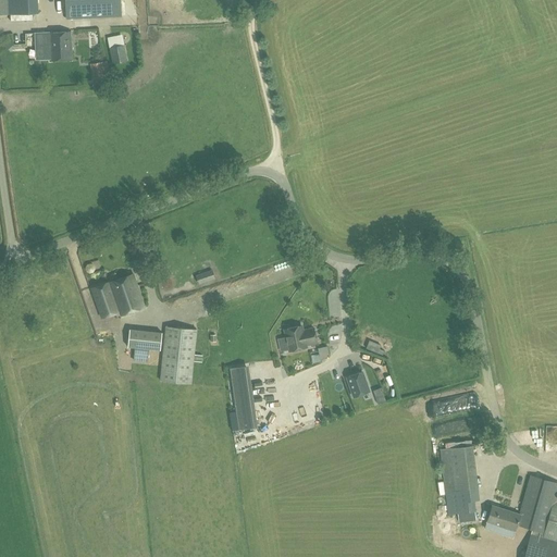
[(37,0),(0,0),(0,19),(10,19),(10,15),(38,14),(37,0)]
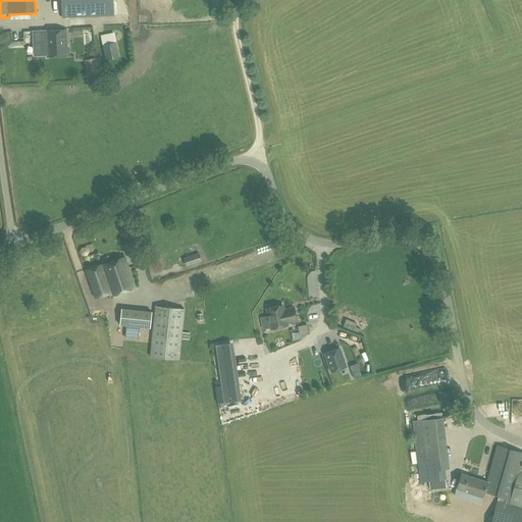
[(60,0),(62,18),(113,15),(112,0),(60,0)]
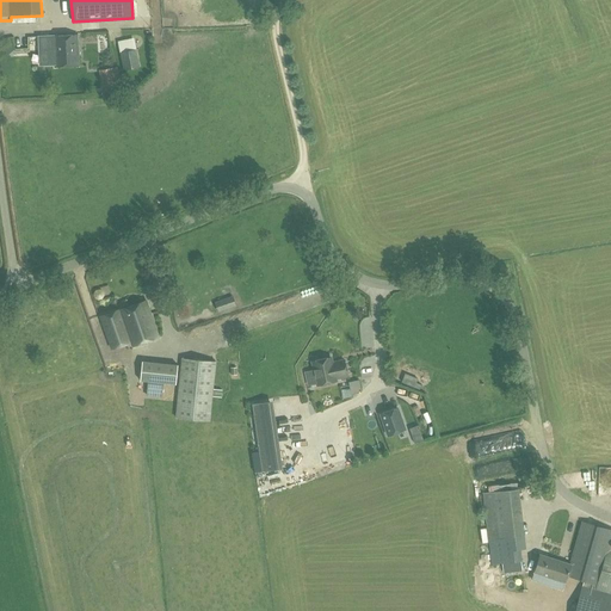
[(45,68),(80,66),(78,35),(53,36),(54,53),(44,53),(45,68)]
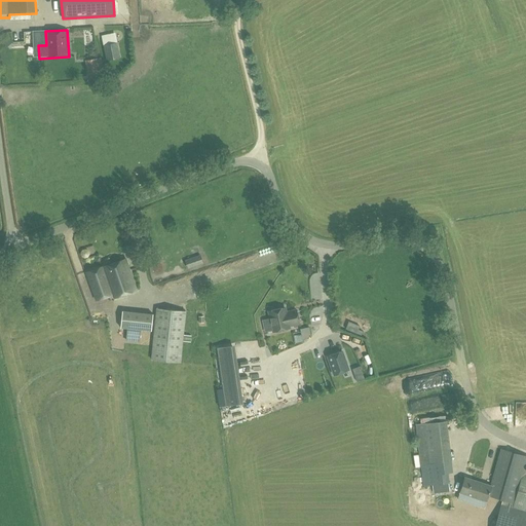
[(116,34),(102,37),(104,48),(106,47),(108,61),(120,59),(117,45),(118,45),(116,34)]
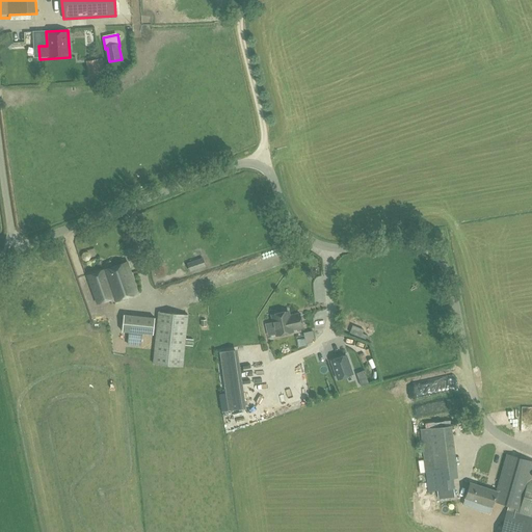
[(1,42),(6,47),(12,41),(8,35),(1,42)]
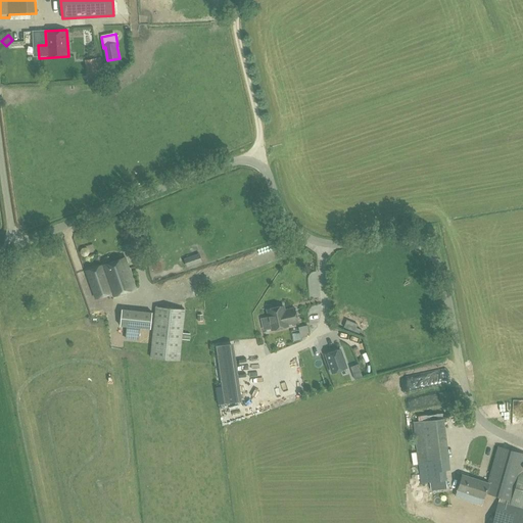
[(104,76),(100,57),(85,60),(88,79),(104,76)]
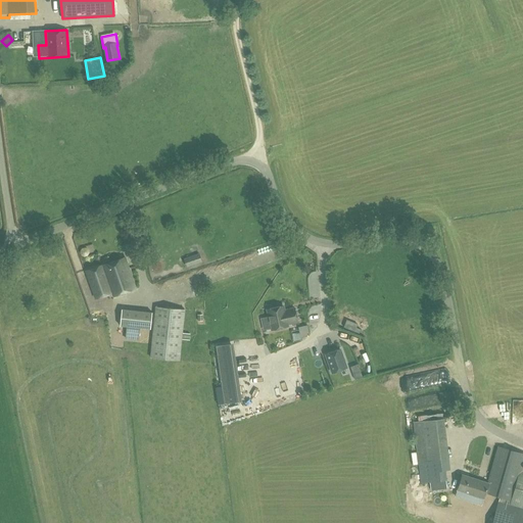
[(199,252),(183,258),(187,267),(202,262),(199,252)]
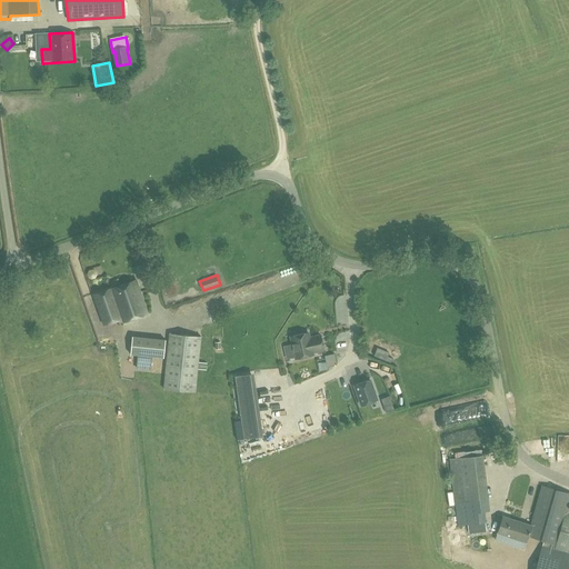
[(111,289),(121,318),(123,322),(148,313),(136,279),(111,289)]
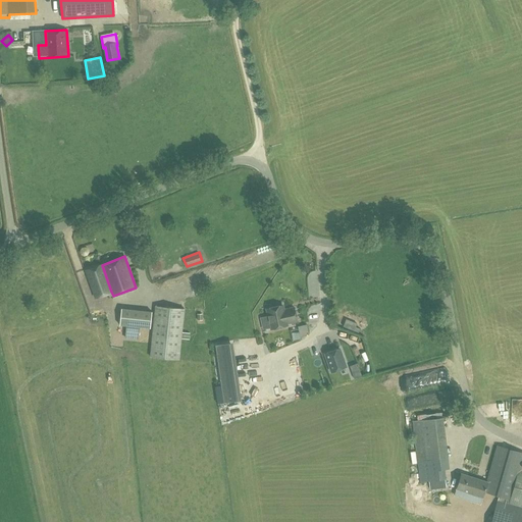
[(102,265),(86,270),(96,298),(111,292),(102,265)]
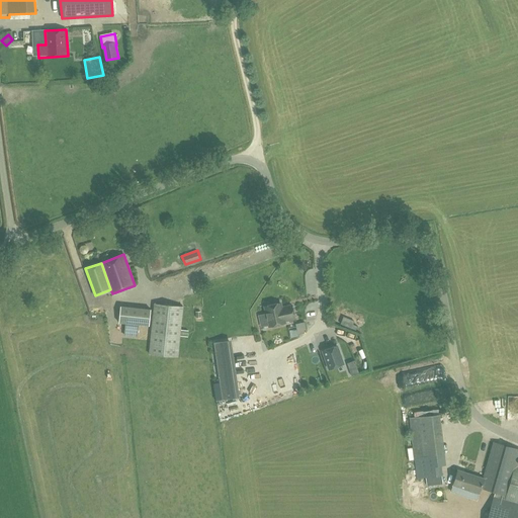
[(265,306),(269,327),(287,324),(287,322),(297,320),(294,304),(284,306),(283,301),(265,306)]
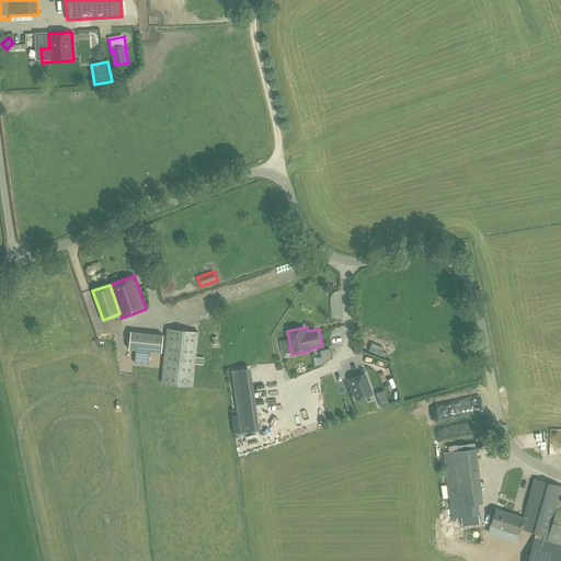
[(161,384),(192,387),(198,332),(168,329),(161,384)]
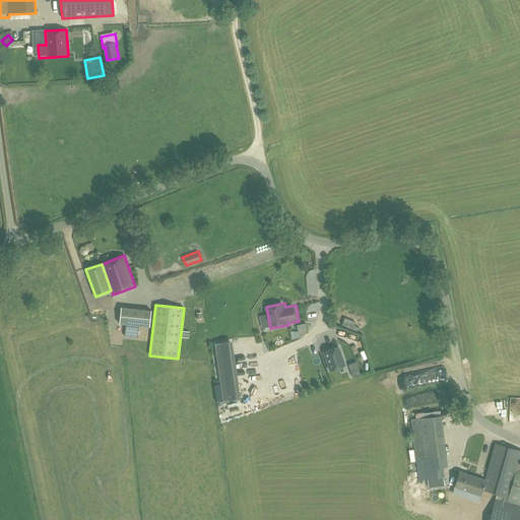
[(125,337),(137,338),(138,327),(149,328),(151,311),(128,309),(120,308),(119,324),(127,325),(125,337)]
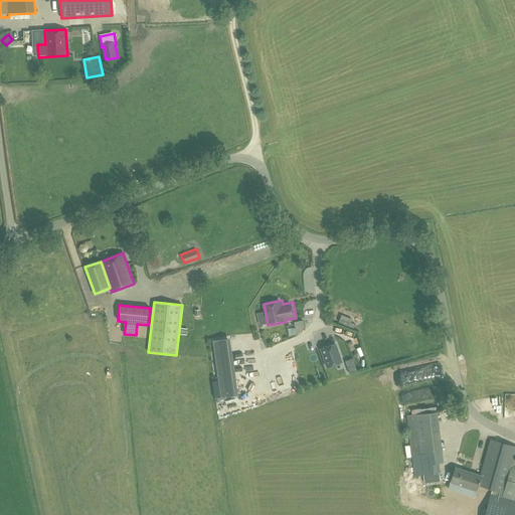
[(238,395),(229,338),(213,340),(221,398),(238,395)]
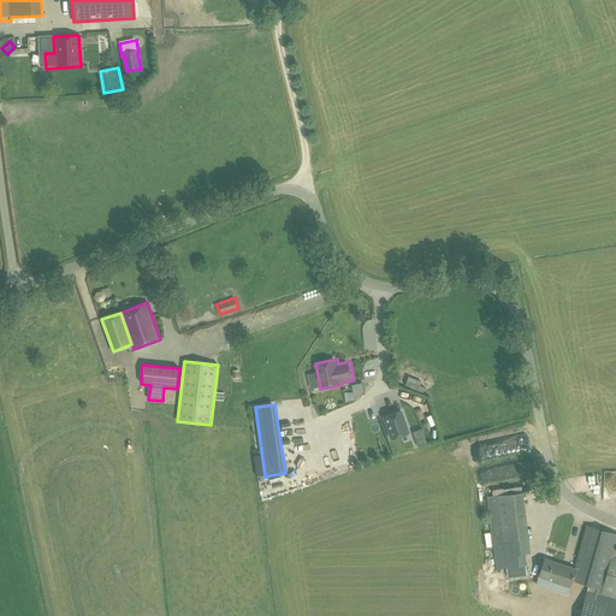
[(408,434),(401,410),(383,418),(390,440),(408,434)]
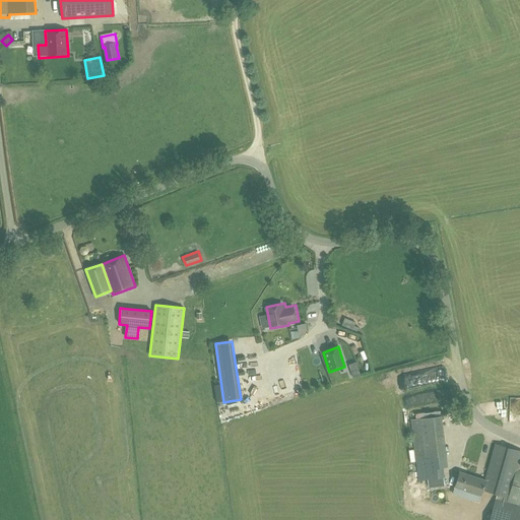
[(442,415),(410,419),(415,460),(446,456),(442,415)]
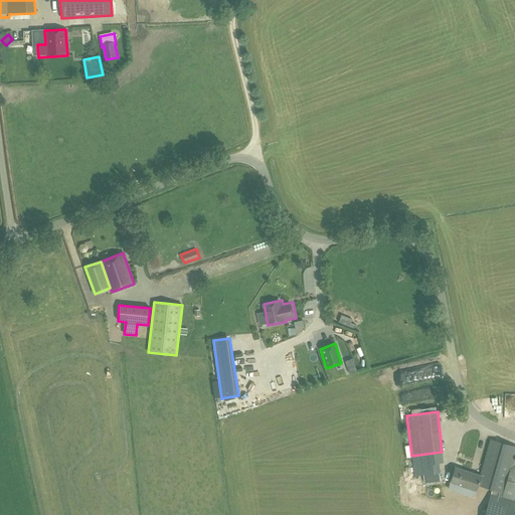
[(481,475),(482,476),(478,485),(503,493),(502,497),(514,500),(514,464),(513,464),(514,457),(514,445),(491,439),(481,475)]
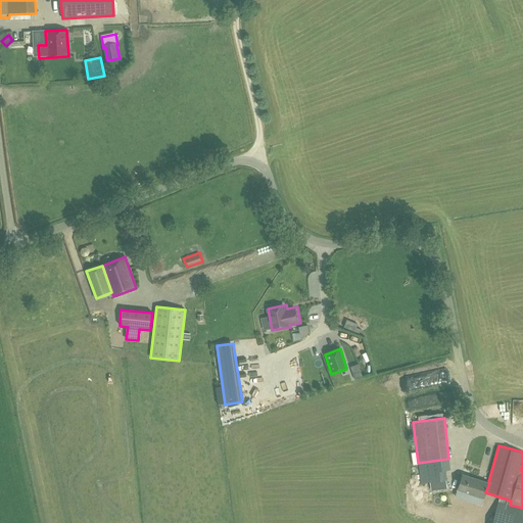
[(484,498),(485,492),(489,483),(488,482),(462,474),(457,489),(471,494),(471,495),(476,497),(477,495),(484,498)]
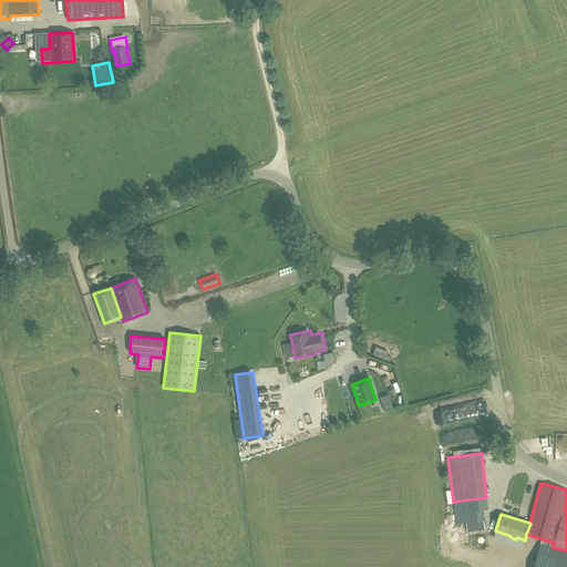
[(566,566),(566,550),(553,547),(546,566),(566,566)]
